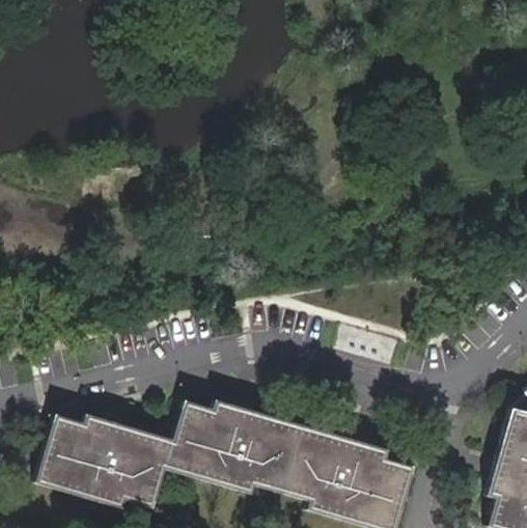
[(195,26),(187,12),(175,20),(184,33),(195,26)]
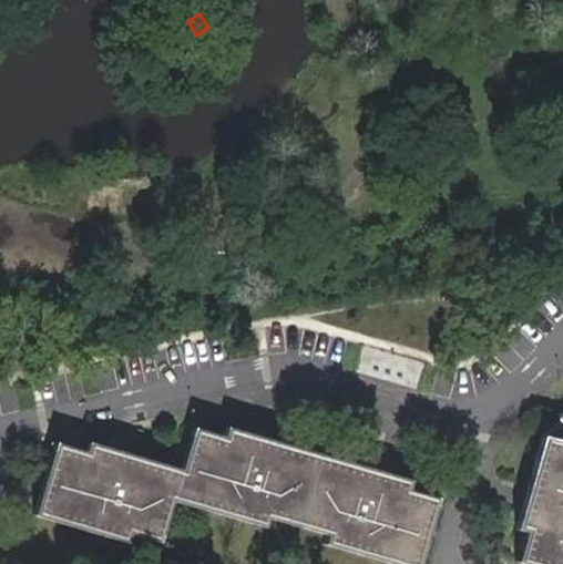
[(562,419),(545,438),(562,443),(562,419)]
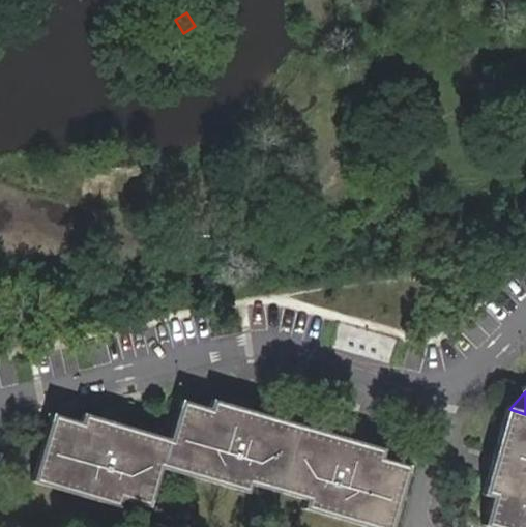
[(82,431),(53,422),(36,486),(122,509),(124,502),(126,494),(155,501),(165,470),(251,495),(253,487),(256,477),(312,493),(310,501),(307,510),(364,526),(397,526),(411,475),(382,467),(384,458),(387,450),(215,401),(212,409),(210,418),(181,410),(173,440),(86,415),(84,423),(82,431)]
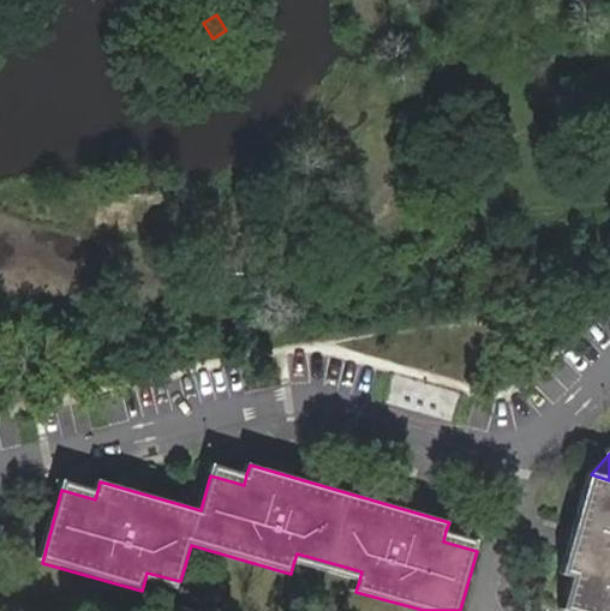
[(214,465),(210,475),(244,485),(246,474),(214,465)]
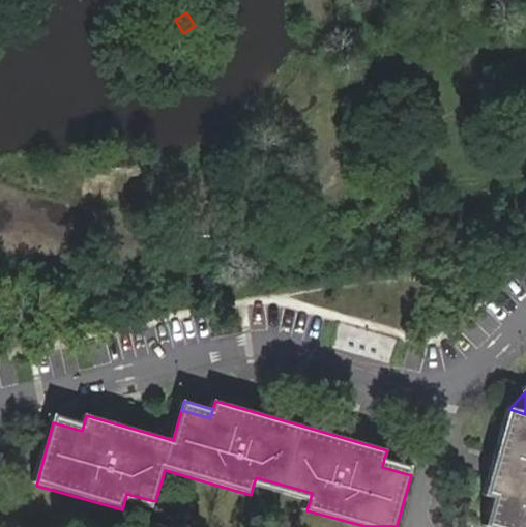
[(525,414),(509,409),(485,496),(492,498),(500,500),(493,526),(525,526),(525,414)]
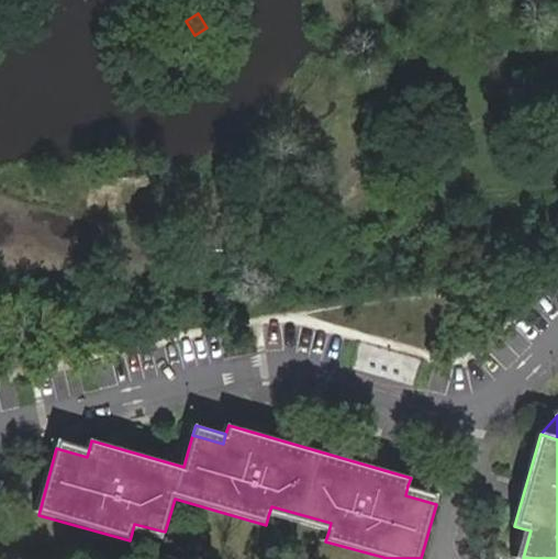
[(58,440),(56,448),(87,457),(89,449),(58,440)]
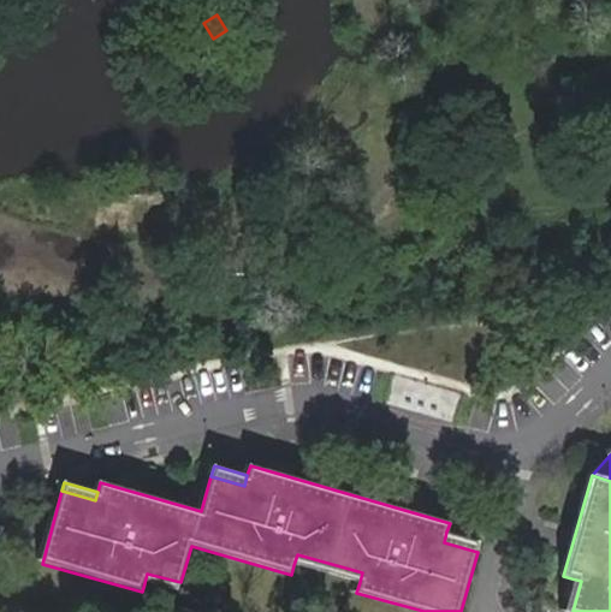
[(480,541),(446,532),(444,542),(478,552),(480,541)]
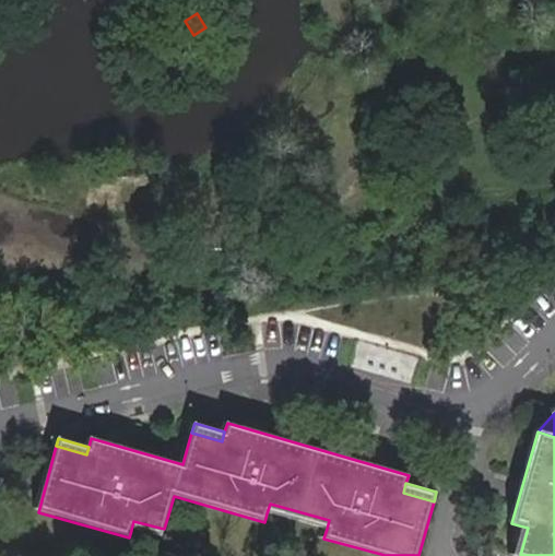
[(267,513),(327,529),(329,520),(270,504),(267,513)]
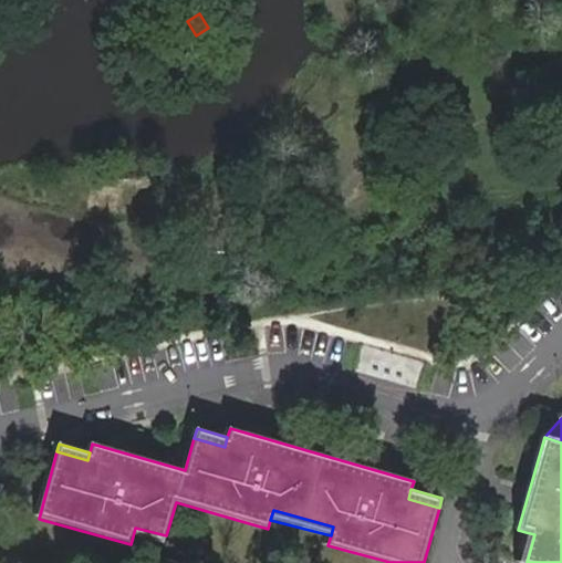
[(135,528),(133,537),(163,545),(166,535),(135,528)]
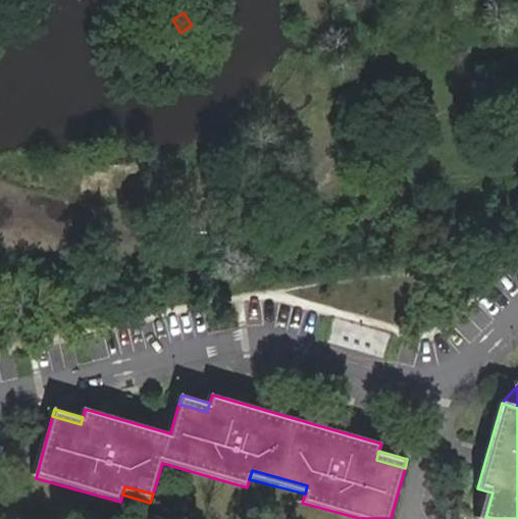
[(493,492),(484,490),(475,518),(485,518),(493,492)]
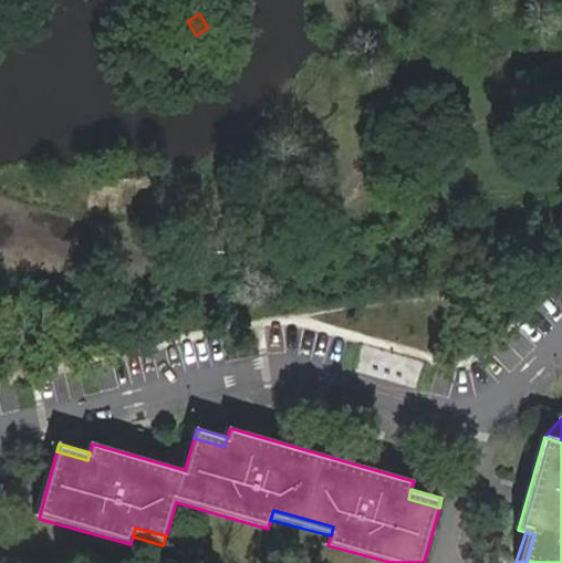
All buildings are outlined.
